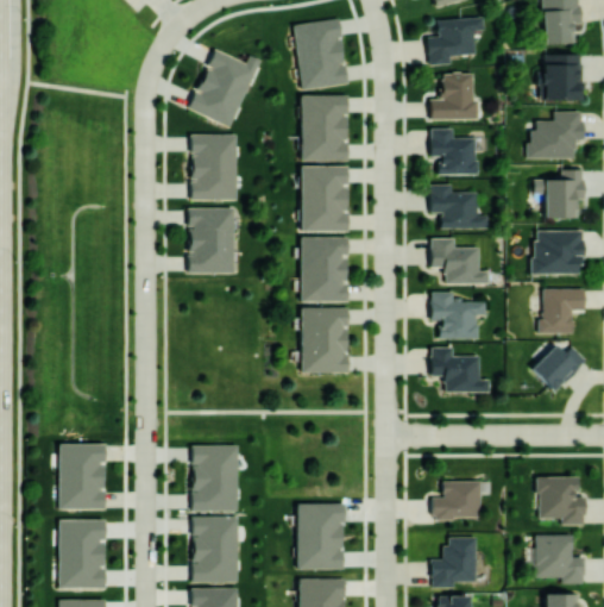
[(577,44),(576,24),(582,24),(580,0),(542,0),(545,45),(577,44)]
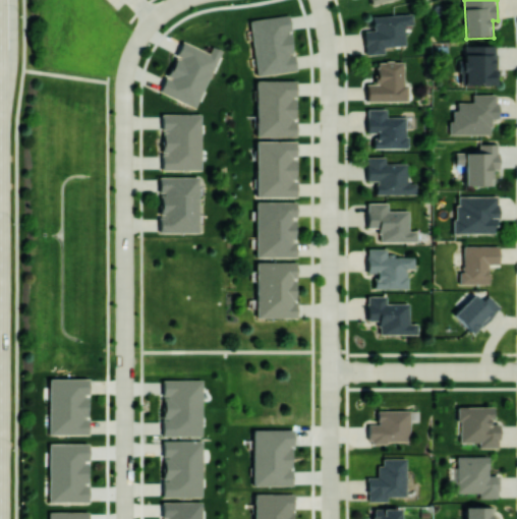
[(368,56),(388,55),(388,48),(409,47),(407,26),(416,25),(415,15),(375,17),(376,32),(366,32),(368,56)]
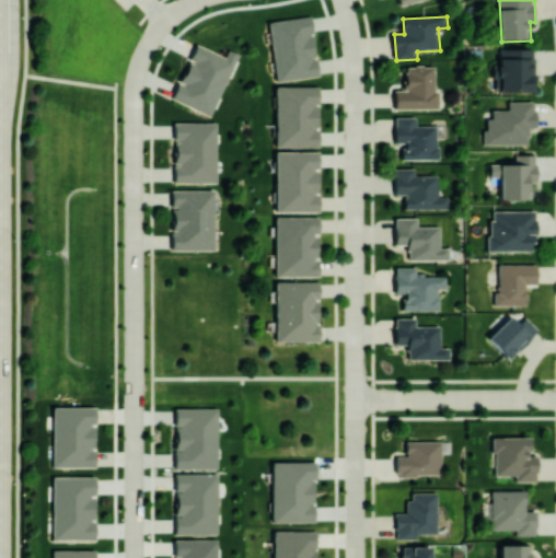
[(278,82),(321,78),(314,18),(271,23),(278,82)]
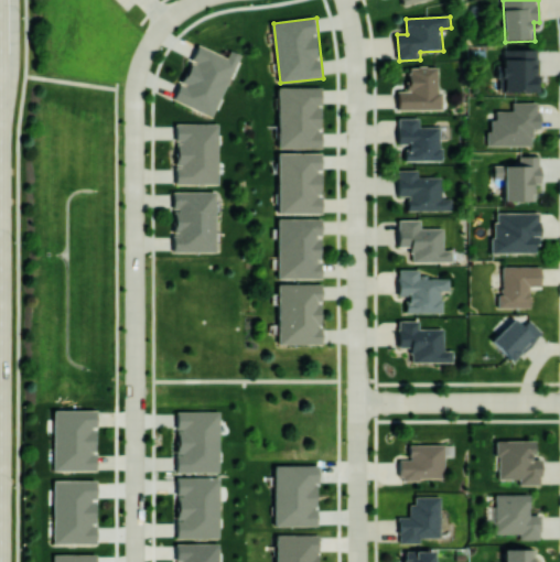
[(176,101),(216,119),(243,55),(233,52),(230,58),(200,45),(176,101)]
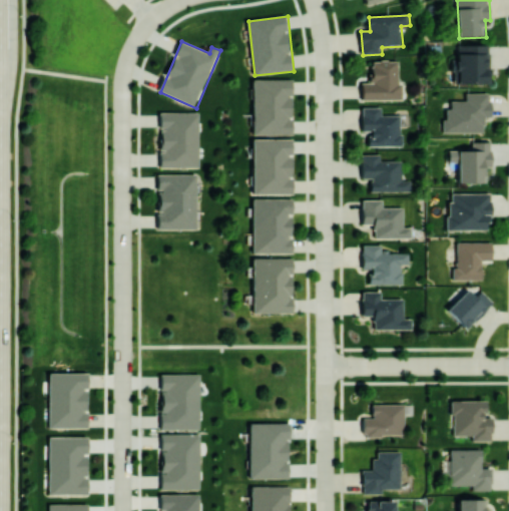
[(459,85),(492,85),(491,46),(458,46),(459,85)]
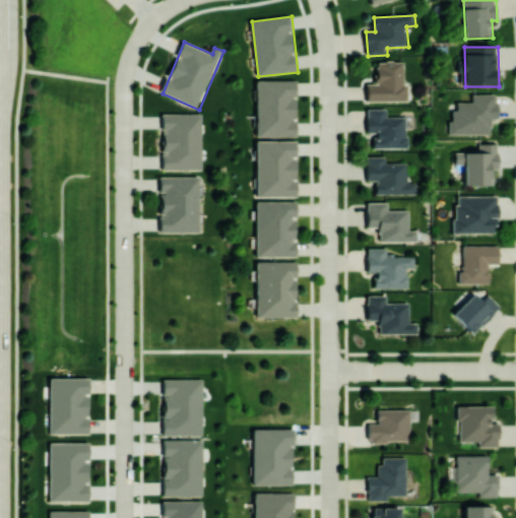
[(369,103),(410,102),(409,86),(406,86),(405,62),(378,63),(379,85),(368,85),(369,103)]
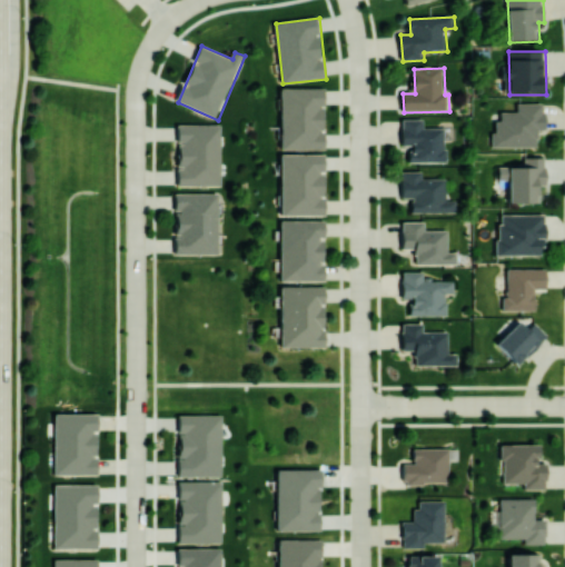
[(325,89),(283,89),(283,150),(326,150),(325,89)]
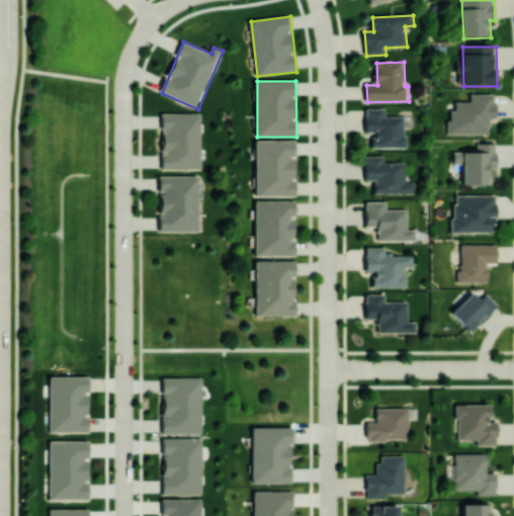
[(450,135),(491,136),(491,118),(497,118),(498,95),(473,95),(473,103),(457,103),(457,111),(450,111),(450,135)]
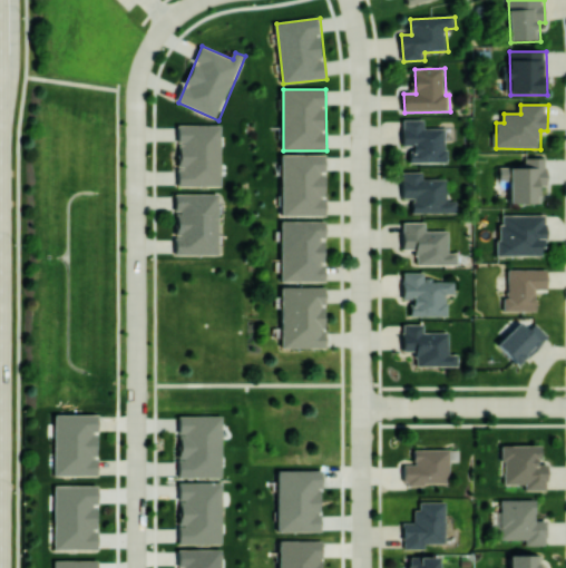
[(448,164),(449,129),(426,129),(426,120),(405,120),(405,147),(412,148),(412,164),(448,164)]
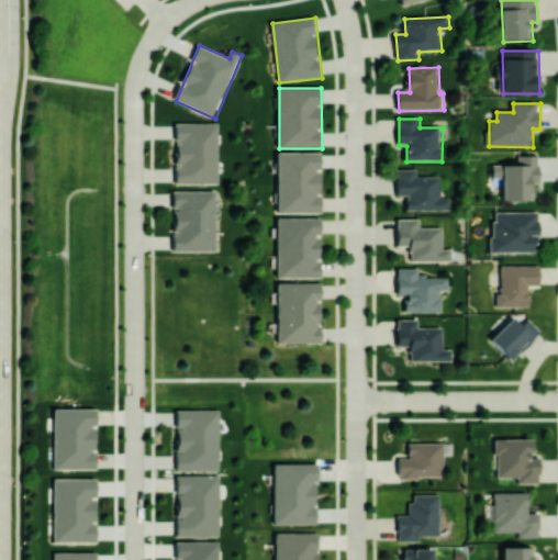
[(221,185),(220,124),(177,125),(178,186),(221,185)]
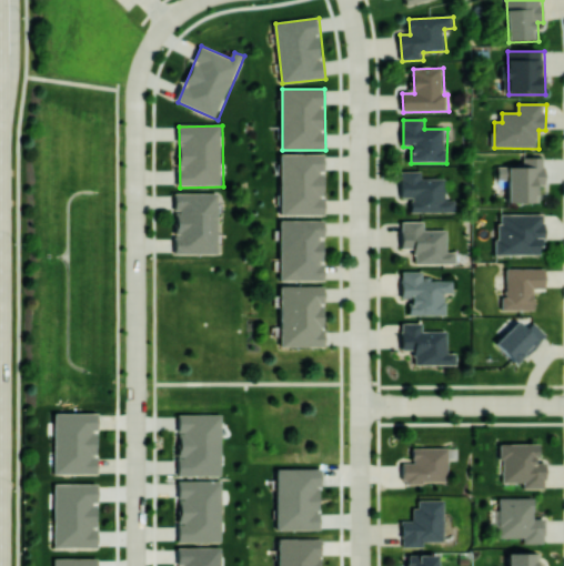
[(326,216),(325,154),(282,154),(282,216),(326,216)]
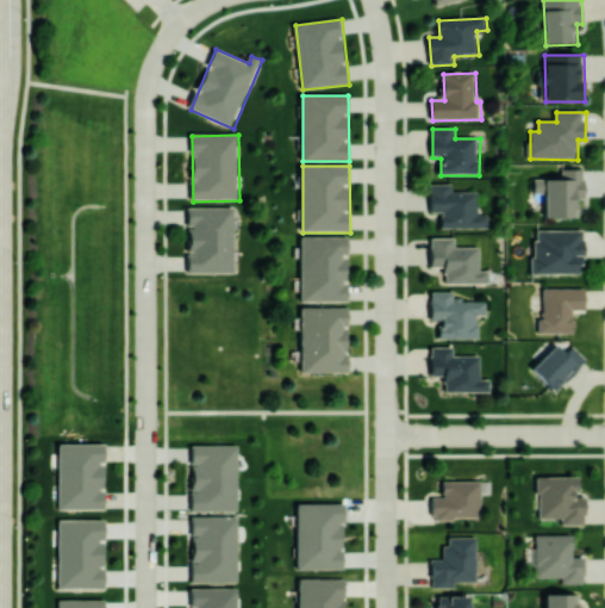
[(580,218),(580,200),(586,200),(586,171),(574,171),(574,180),(547,180),(547,218),(580,218)]
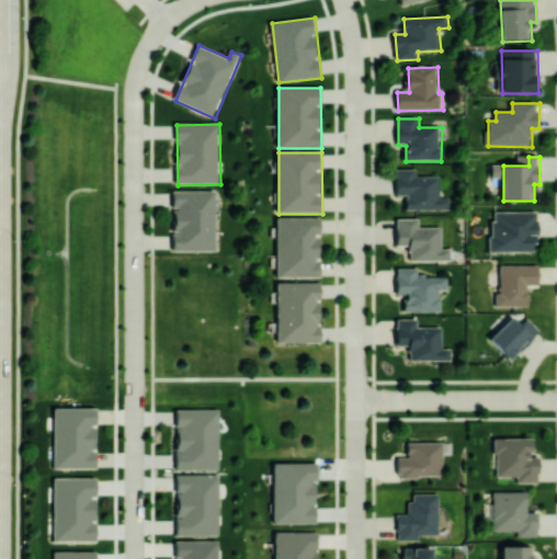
[(398,196),(408,196),(408,210),(452,210),(452,200),(441,200),(441,178),(419,178),(419,171),(398,171),(398,196)]
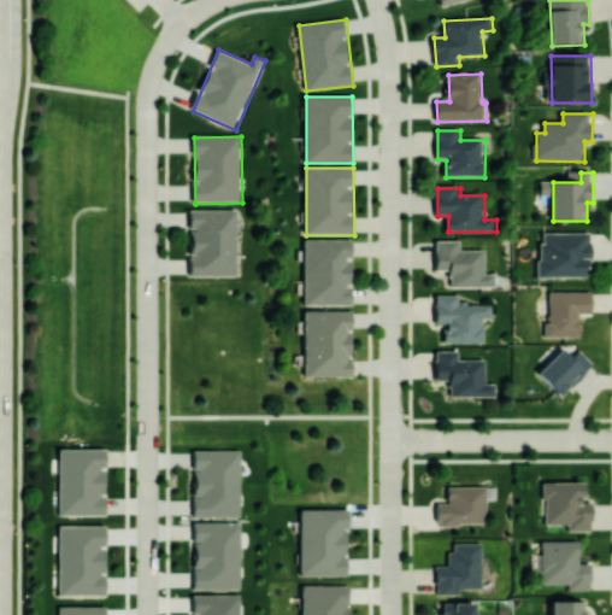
[(192,276),(240,277),(240,211),(192,211),(192,276)]
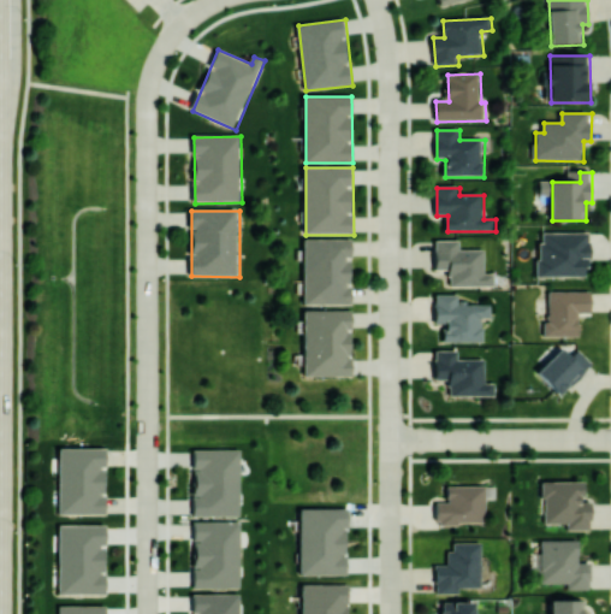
[(591,277),(591,234),(541,234),(541,277),(591,277)]
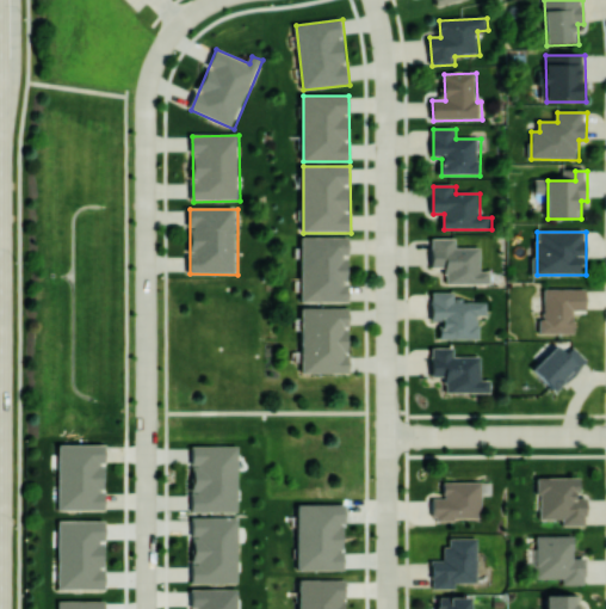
[(351,302),(350,238),(303,238),(304,303),(351,302)]
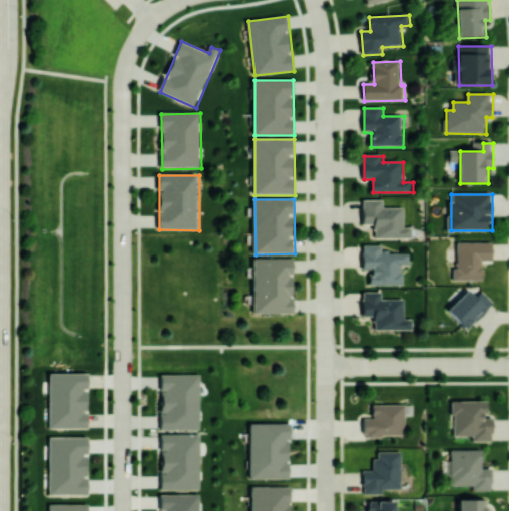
[(413,238),(413,227),(406,227),(406,208),(385,208),(385,200),(364,200),(364,225),(376,225),(376,239),(413,238)]
